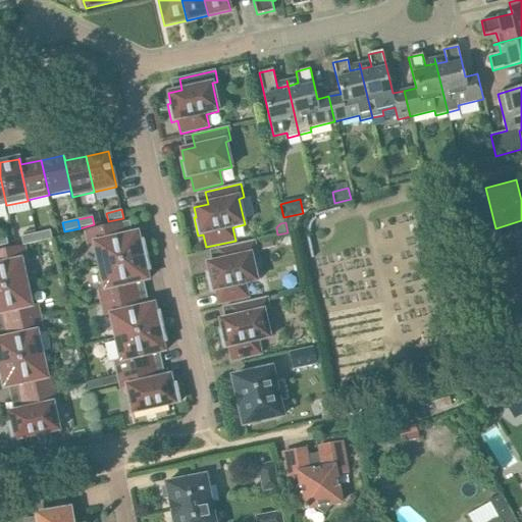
[(99,266),(146,256),(143,242),(140,242),(138,232),(124,236),(121,223),(85,231),(89,246),(94,244),(99,266)]
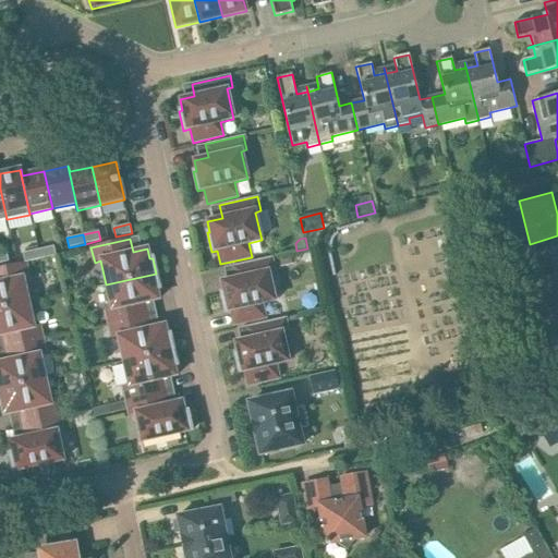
[(38,250),(39,259),(56,255),(55,246),(38,250)]
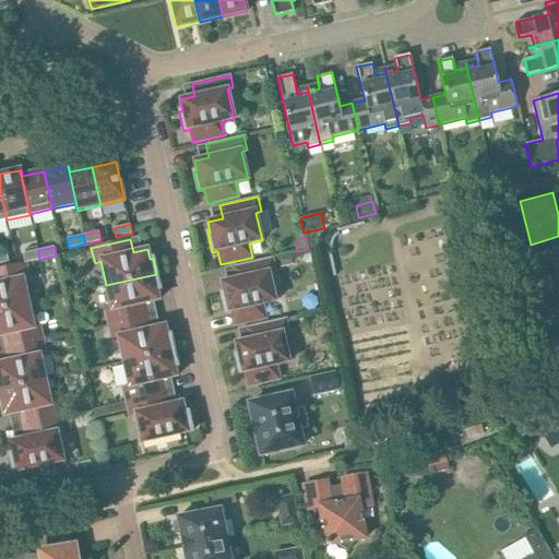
[(38,250),(22,253),(24,263),(25,263),(39,260),(38,250)]
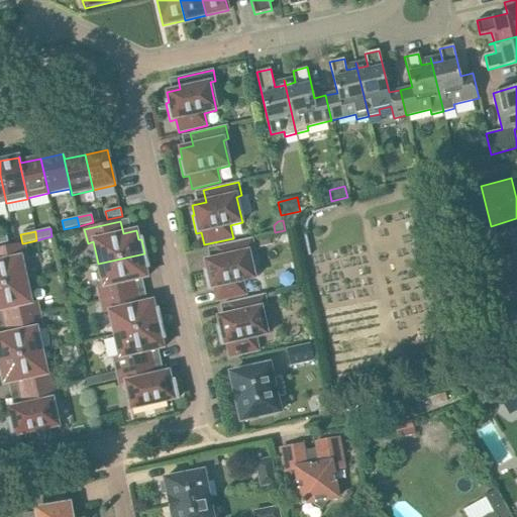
[(269,236),(256,239),(259,247),(271,245),(269,236)]
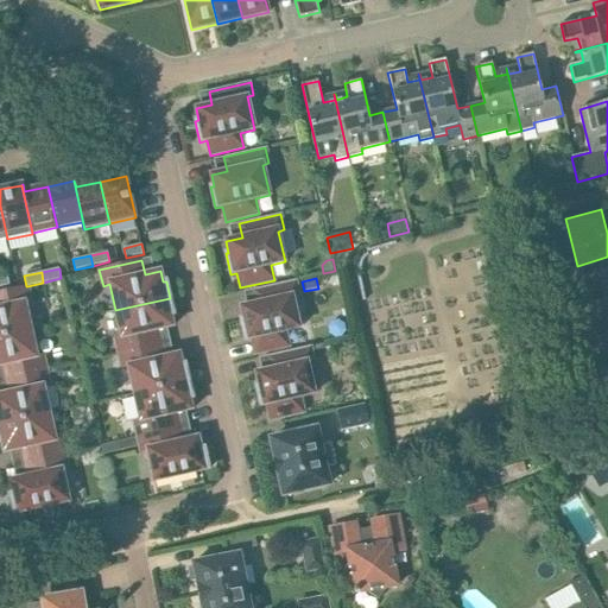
[(255,354),(289,347),(285,331),(299,328),(292,297),(299,296),(296,280),(254,290),(257,304),(241,308),(244,318),(240,320),(245,341),(252,339),(255,354)]
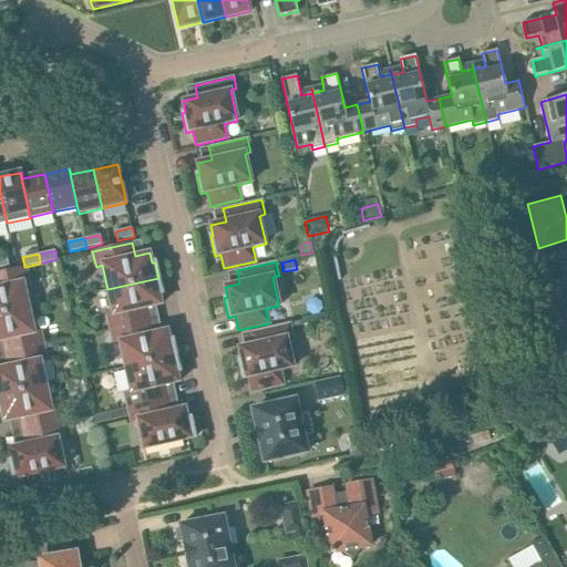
[(0,313),(29,308),(23,284),(29,282),(26,267),(24,267),(0,272),(0,313)]
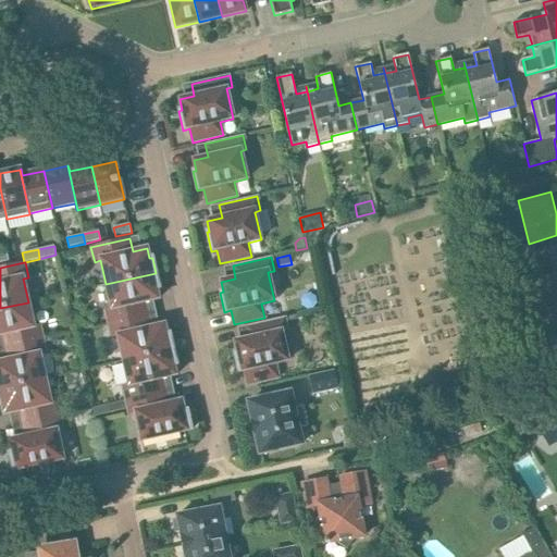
[(109,324),(147,316),(144,302),(159,299),(157,289),(159,288),(156,273),(106,284),(111,309),(106,310),(109,324)]
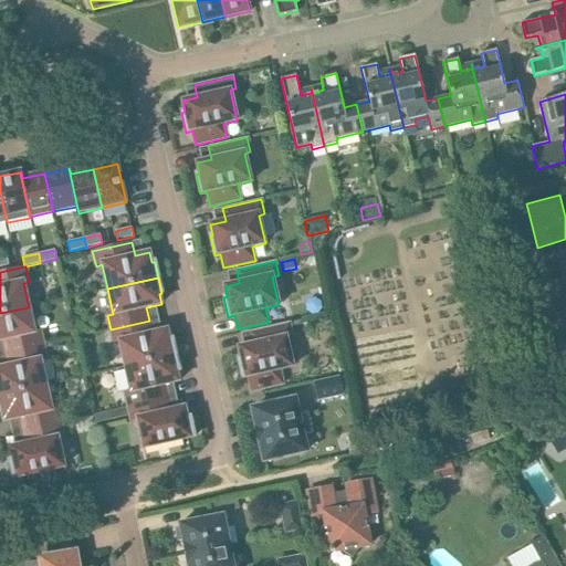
[(3,354),(43,345),(40,331),(34,332),(29,307),(0,313),(0,341),(1,341),(3,354)]
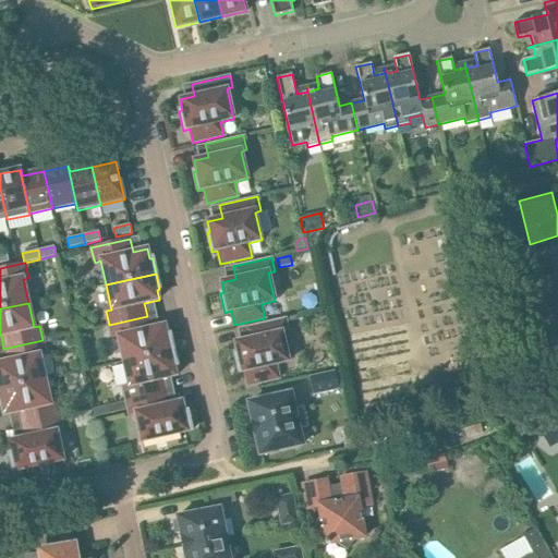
[(287,324),(299,322),(298,315),(284,318),(287,324)]
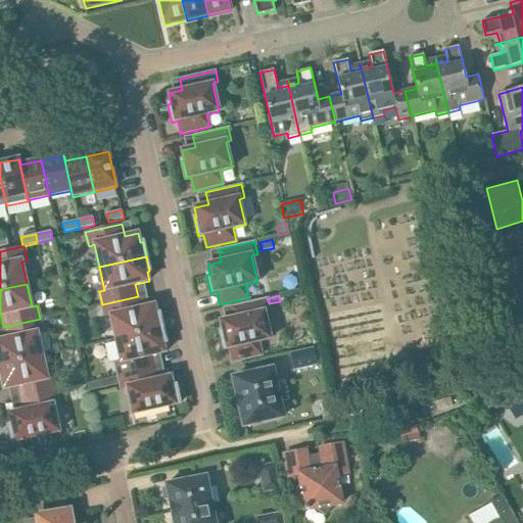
[(115,339),(162,328),(159,314),(156,315),(154,304),(141,307),(138,296),(102,304),(105,318),(110,316),(115,339)]
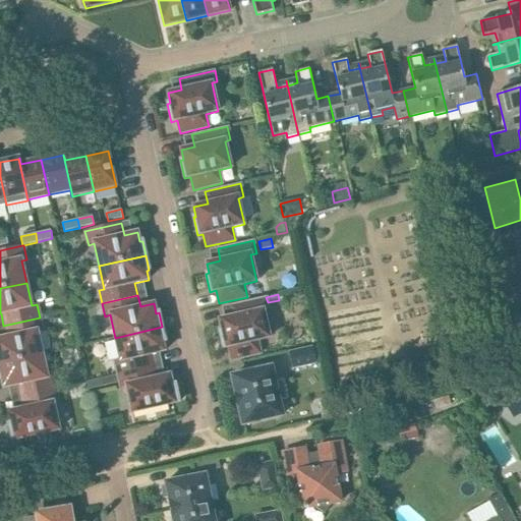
[(268,302),(266,297),(230,304),(233,316),(220,320),(222,330),(219,331),(223,348),(229,347),(232,360),(261,353),(257,340),(270,338),(264,311),(269,310),(268,302)]
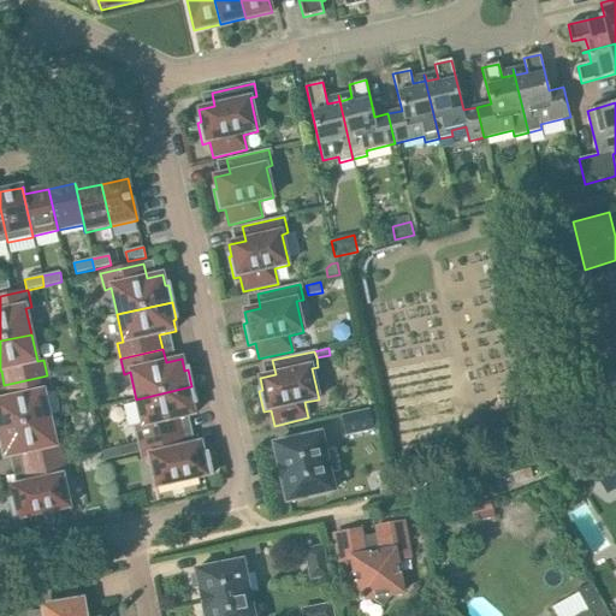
[(0,430),(51,419),(45,392),(51,391),(47,375),(4,385),(7,400),(0,401),(0,430)]
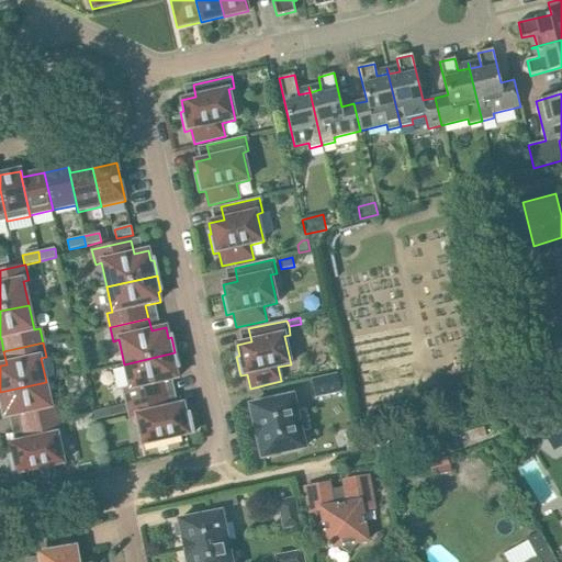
[(127,404),(166,395),(164,382),(178,379),(176,369),(178,368),(175,352),(124,364),(130,389),(124,390),(127,404)]
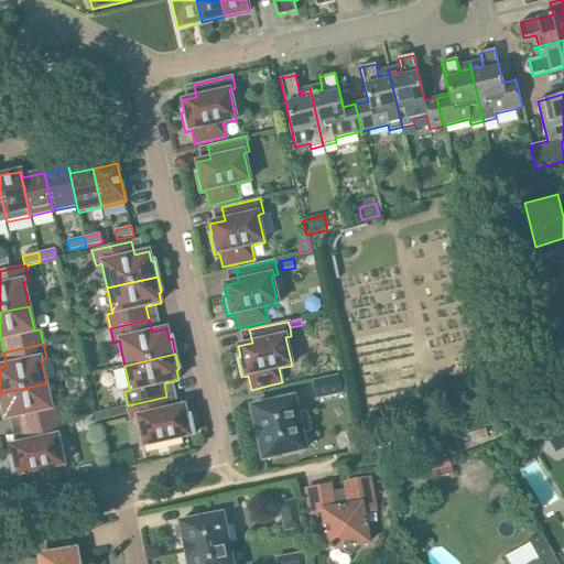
[(343,393),(338,373),(312,380),(316,399),(343,393)]
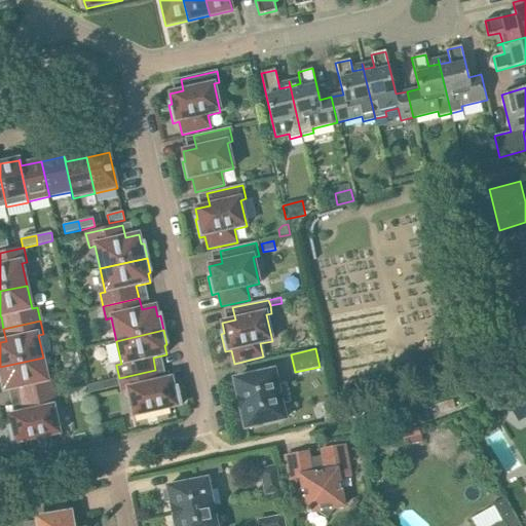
[(20,401),(57,392),(53,379),(48,380),(43,358),(0,367),(0,382),(1,382),(3,392),(16,389),(20,401)]
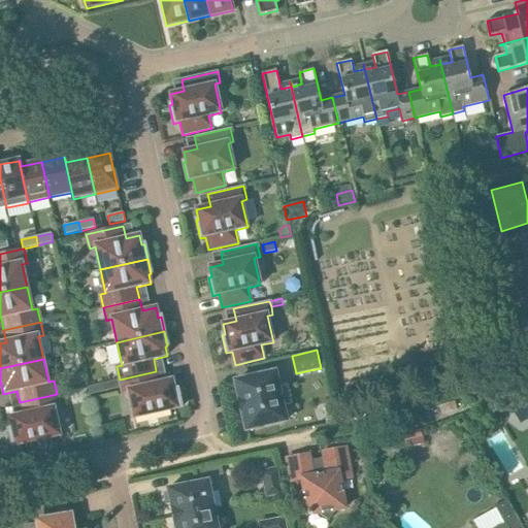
[(134,419),(175,408),(182,407),(177,390),(174,390),(172,381),(159,384),(156,371),(120,380),(123,393),(128,392),(134,419)]
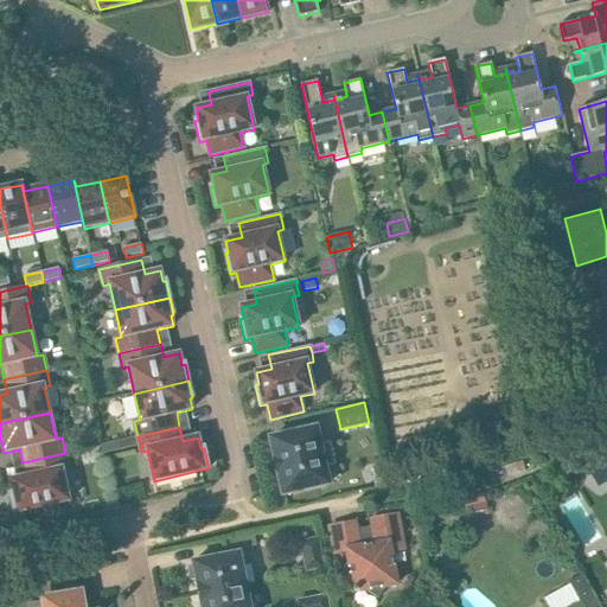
[(330,442),(319,445),(315,429),(270,439),(275,460),(274,460),(276,474),(279,473),(283,494),(328,484),(325,467),(336,465),(330,442)]
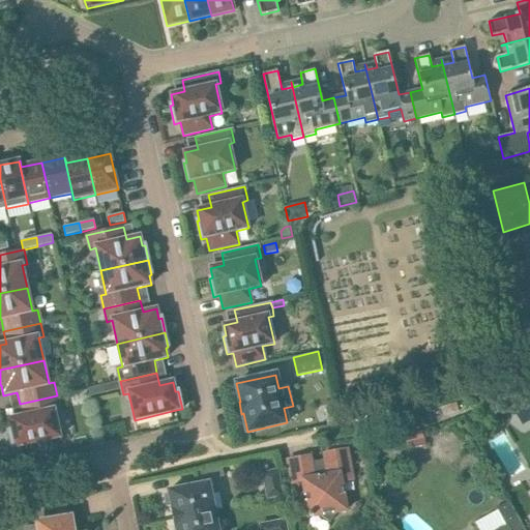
[(12,448),(19,447),(19,446),(60,438),(54,410),(60,409),(57,395),(20,404),(22,416),(8,419),(10,429),(7,430),(12,448)]
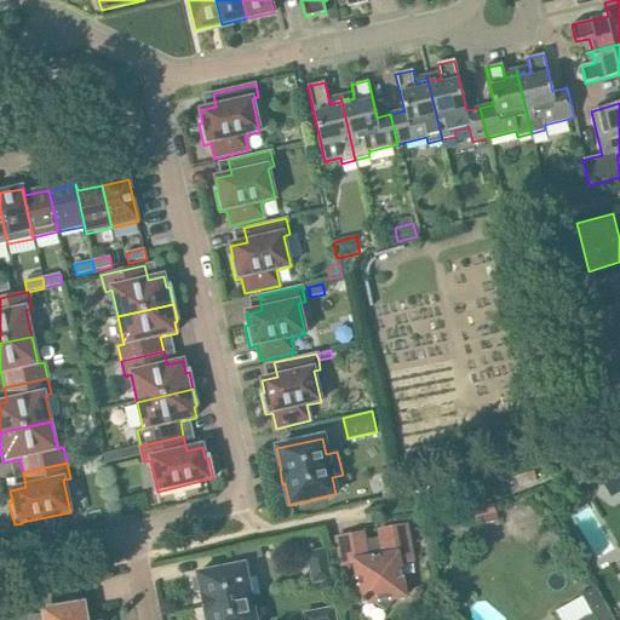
[(619,464),(598,476),(603,484),(619,476),(619,478),(619,464)]
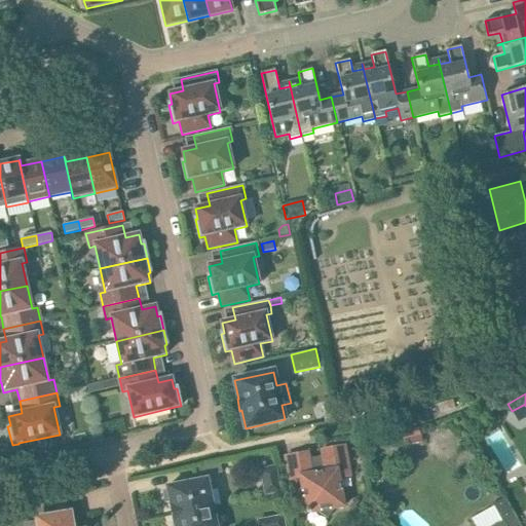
[(452,400),(438,405),(440,413),(455,408),(452,400)]
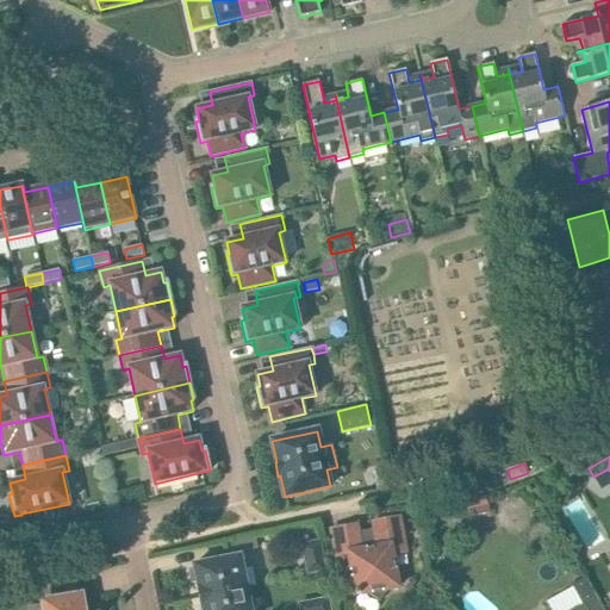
[(334,559),(349,556),(350,564),(342,576),(355,584),(356,595),(368,593),(380,602),(387,590),(398,587),(393,555),(406,553),(400,517),(372,522),(374,534),(359,536),(356,523),(328,529),(334,559)]
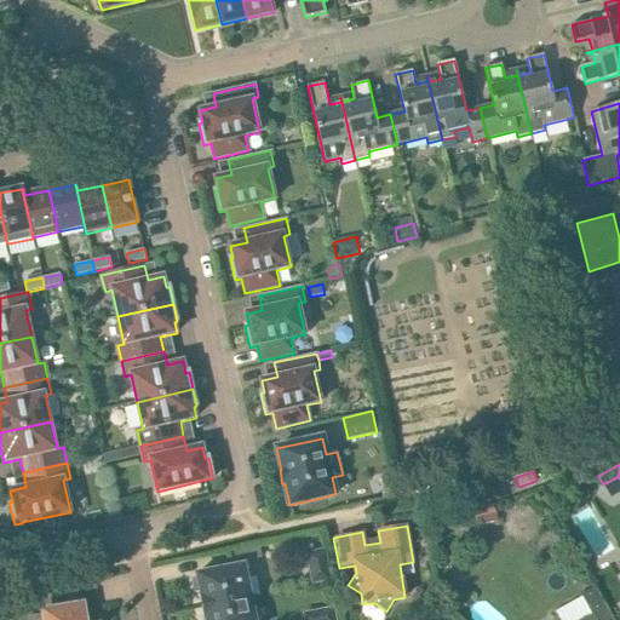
[(313,583),(323,581),(331,579),(327,551),(308,554),(313,583)]
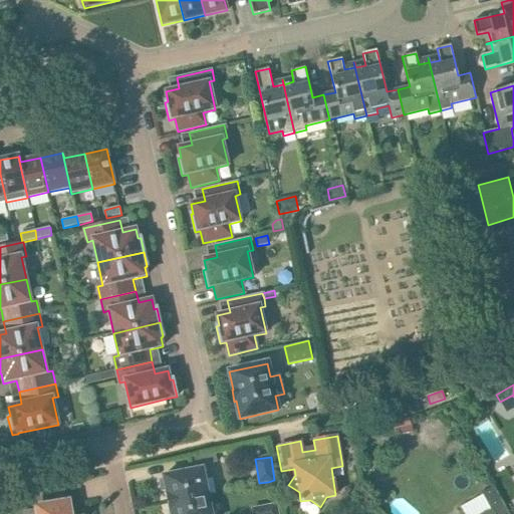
[(163,475),(158,476),(161,490),(166,489),(166,490),(165,490),(168,504),(208,496),(203,466),(163,474),(163,475)]
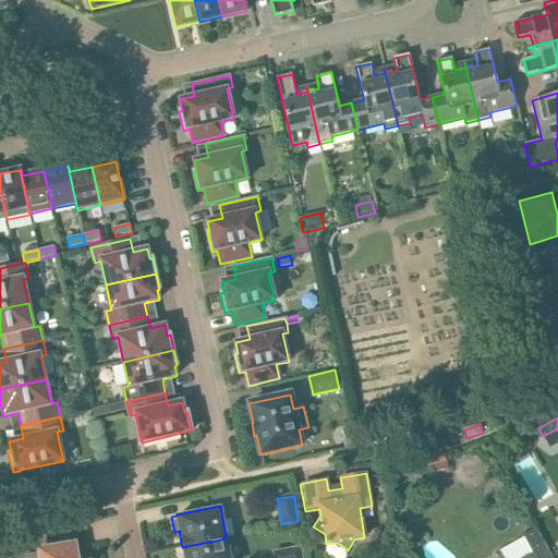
[(549,557),(535,529),(523,535),(533,554),(525,557),(549,557)]
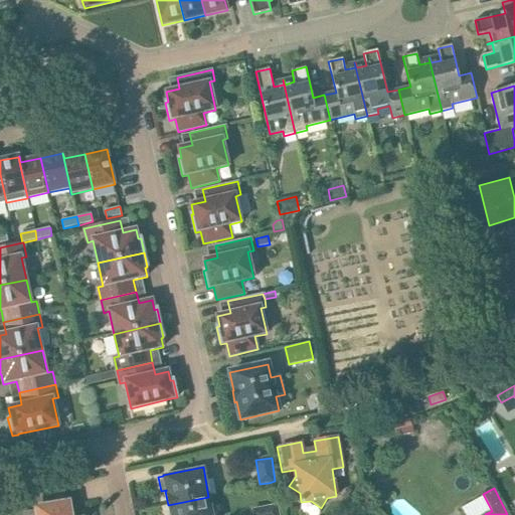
[(349,507),(356,501),(349,492),(342,498),(349,507)]
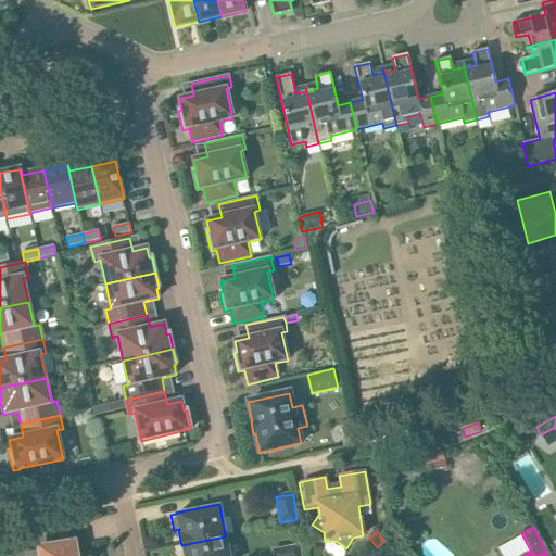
[(229,555),(225,536),(181,545),(184,555),(185,555),(184,555),(229,555)]
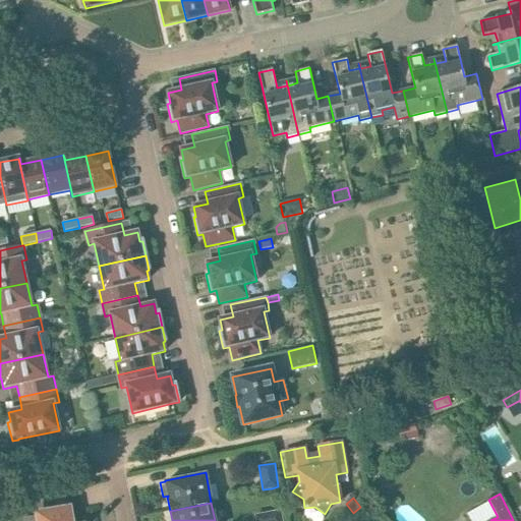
[(70,520),(68,510),(66,510),(66,508),(55,510),(55,512),(38,515),(39,520),(70,520)]
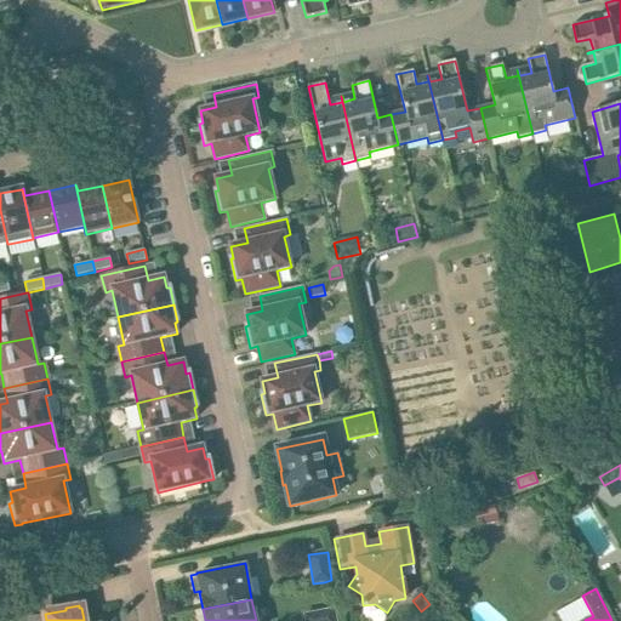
[(439,607),(427,619),(428,620),(453,620),(454,620),(439,607)]
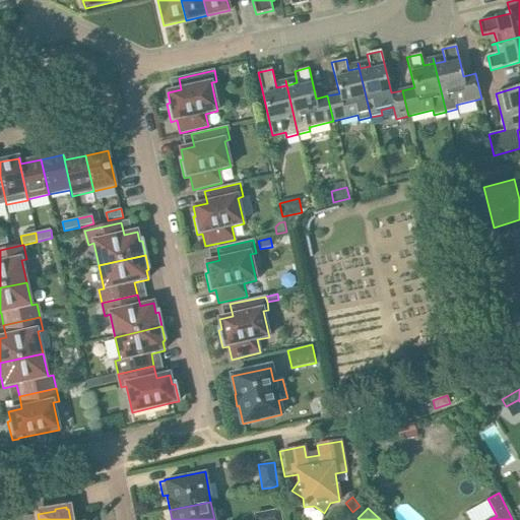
[(283,519),(281,509),(254,514),(254,519),(283,519)]
